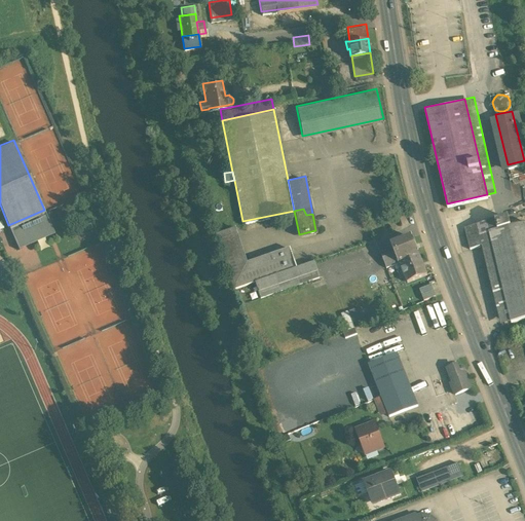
[(44,210),(8,225),(16,243),(51,227),(44,210)]
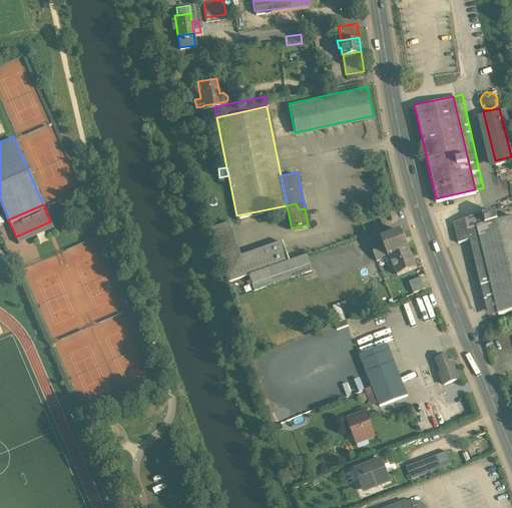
[(479,233),(498,311),(511,307),(511,213),(497,217),(495,208),(453,218),(458,238),(468,236),(479,233)]
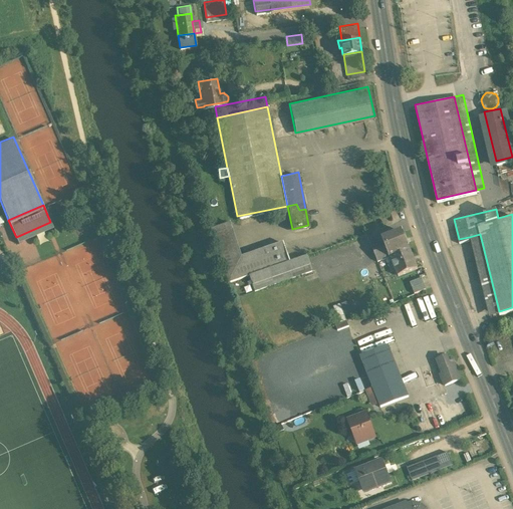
[(281,239),(239,254),(228,219),(209,226),(227,280),(247,272),(266,266),(288,258),(281,239)]
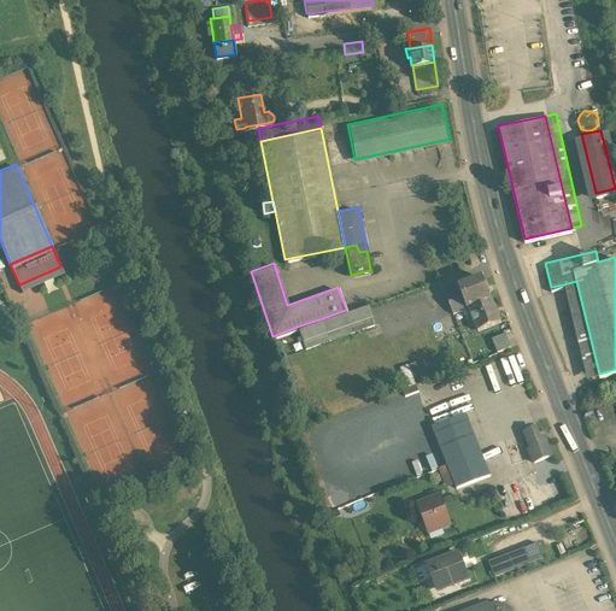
[(482,274),(458,285),(465,304),(468,304),(491,294),(482,274)]
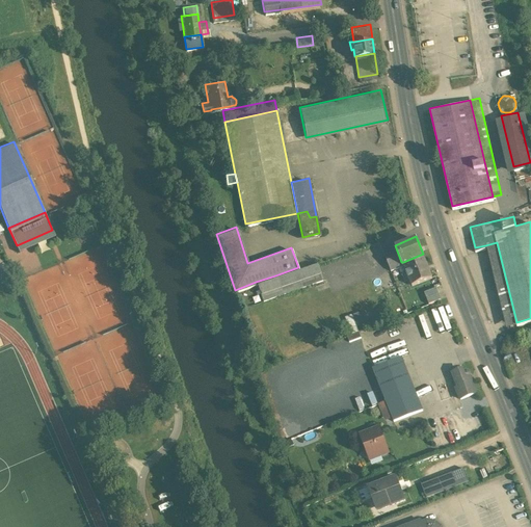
[(504,325),(516,322),(497,242),(485,245),(504,325)]
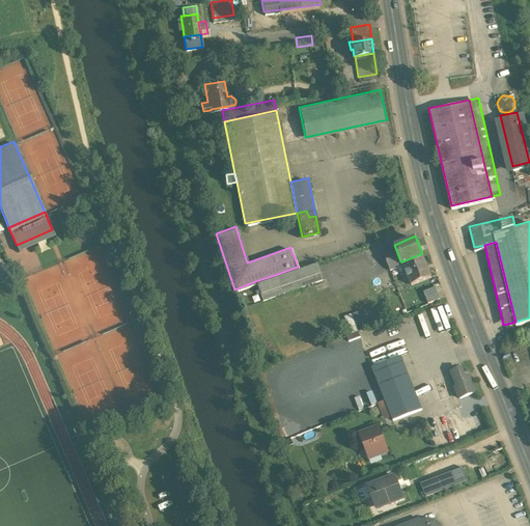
[(400,261),(394,245),(382,249),(389,267),(400,261)]
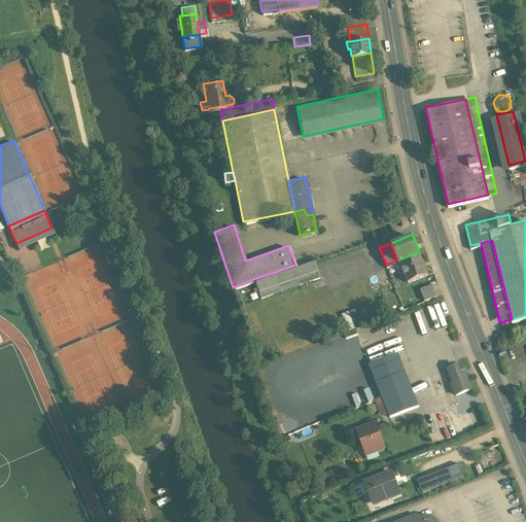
[(419,251),(399,259),(407,279),(427,271),(419,251)]
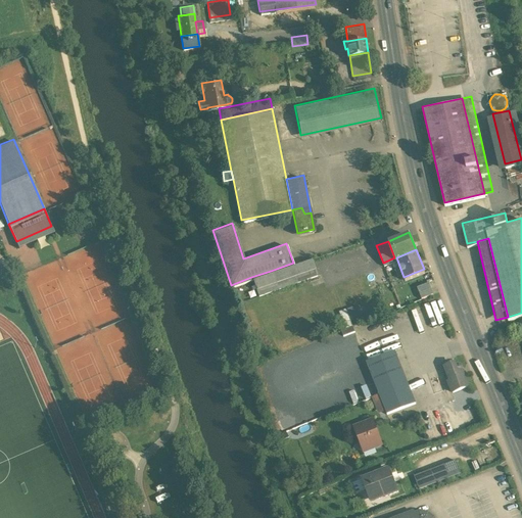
[(293,263),(271,271),(275,280),(285,277),(287,283),(296,280),(294,274),(314,267),(311,256),(293,263)]
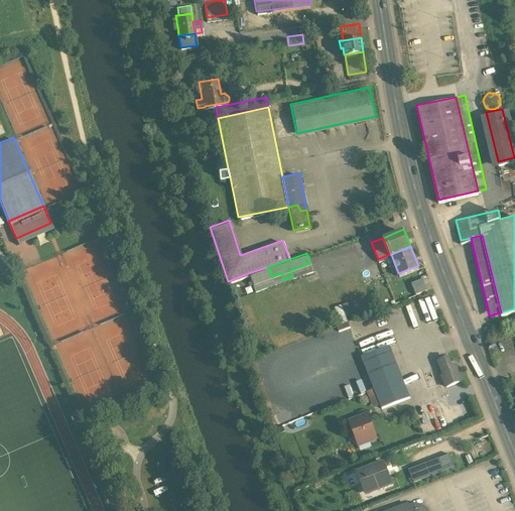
[(290,270),(292,276),(311,269),(309,263),(290,270)]
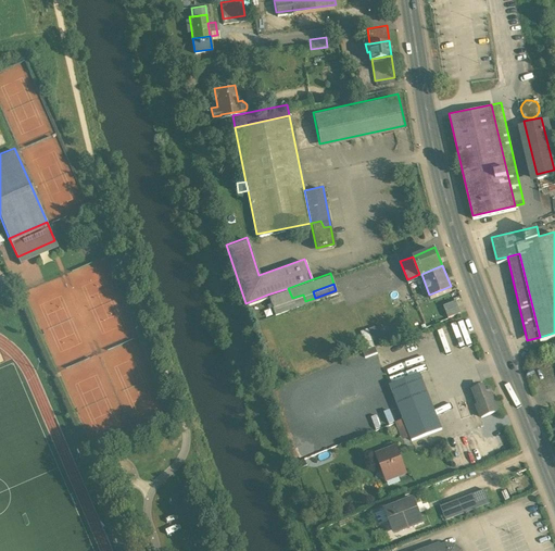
[(292,298),(288,288),(267,295),(274,312),(305,301),(303,295),(292,298)]
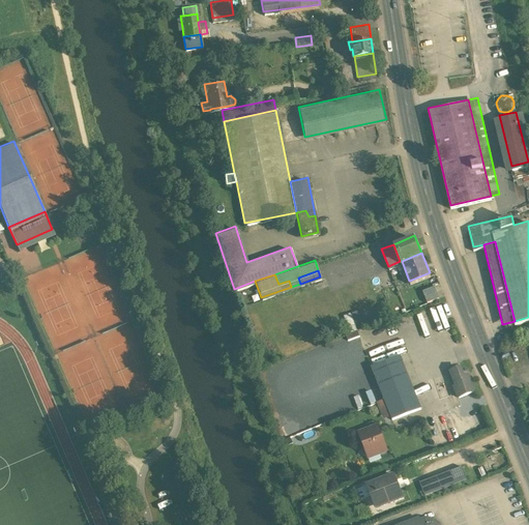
[(433,283),(421,288),(427,299),(438,294),(433,283)]
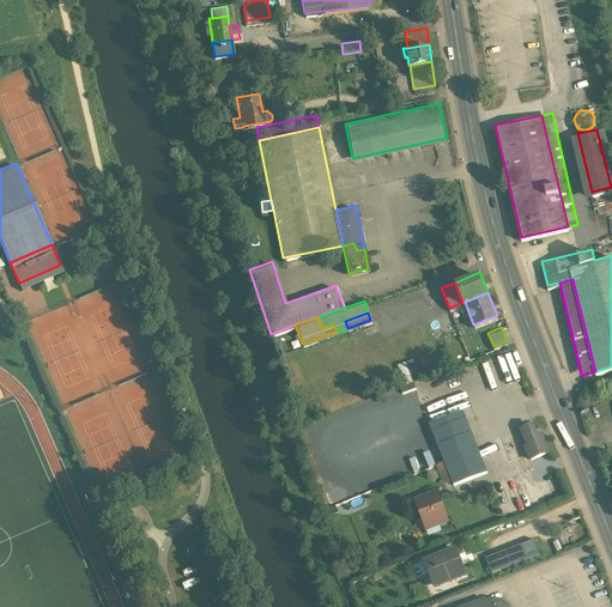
[(417,353),(404,358),(410,372),(423,366),(417,353)]
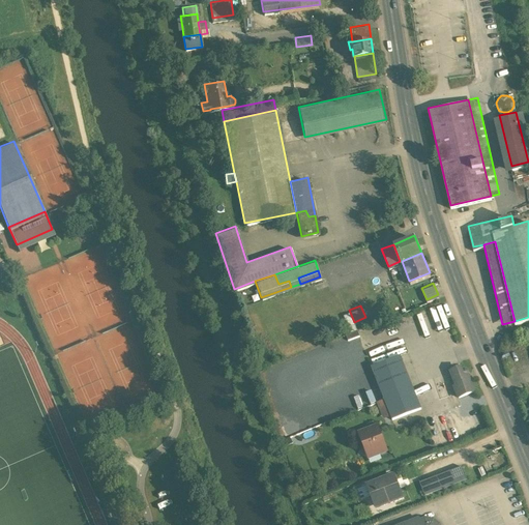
[(356,327),(345,332),(347,338),(358,333),(356,327)]
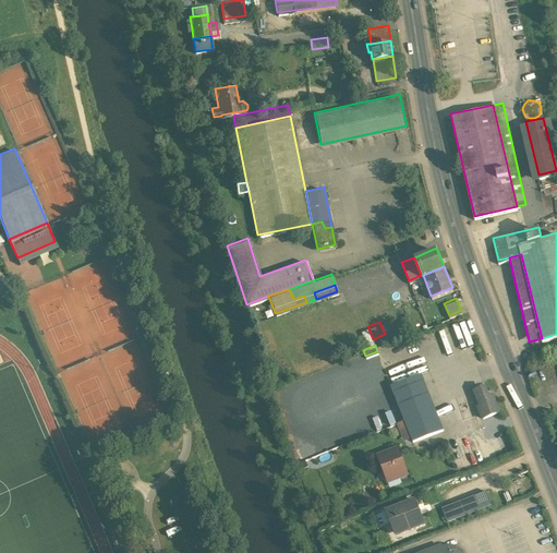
[(351,374),(335,381),(341,398),(360,392),(361,394),(367,392),(355,360),(347,363),(351,374)]
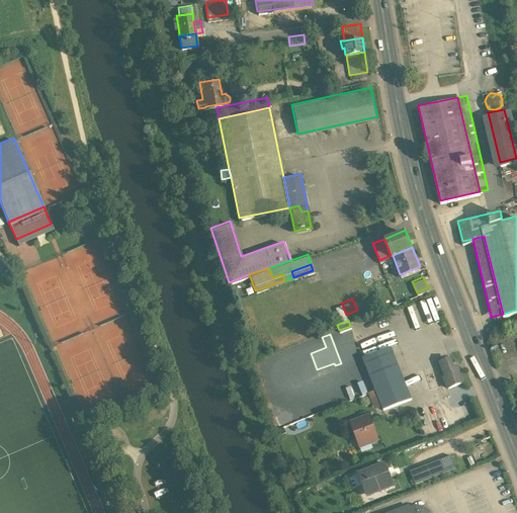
[(390,344),(362,355),(371,378),(399,367),(390,344)]
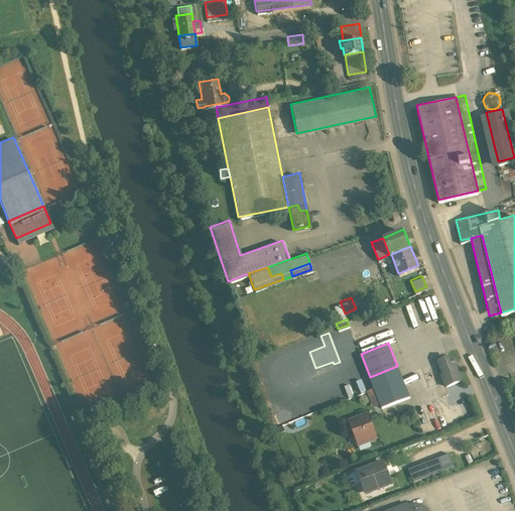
[(451,355),(447,356),(446,354),(437,358),(443,372),(441,372),(445,383),(461,377),(457,367),(456,367),(454,362),(455,362),(456,359),(454,357),(451,355)]
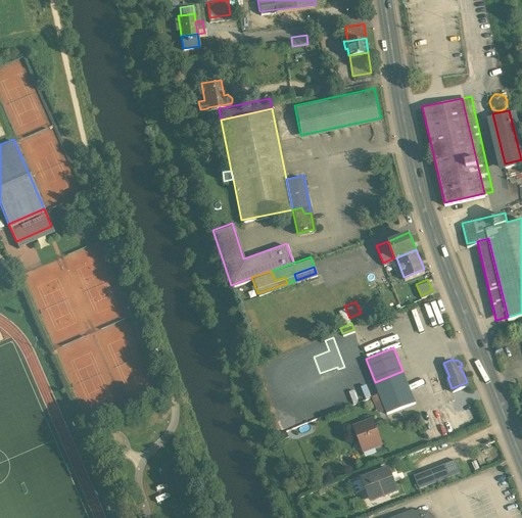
[(402,371),(375,382),(378,391),(382,402),(386,411),(415,399),(402,371)]
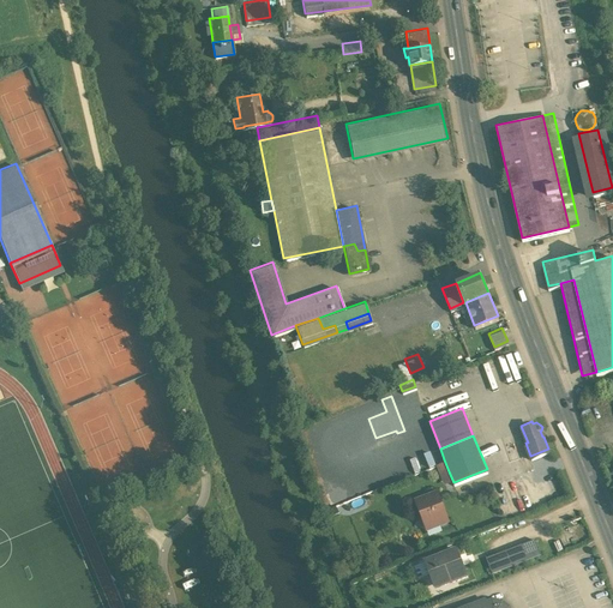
[(449,471),(444,459),(437,462),(442,474),(449,471)]
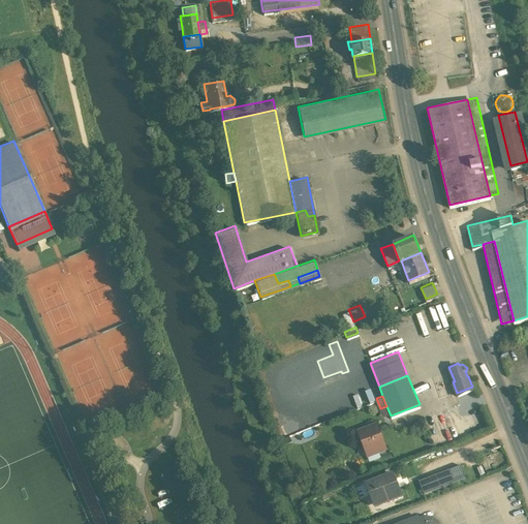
[(371,427),(368,425),(366,429),(359,432),(362,442),(365,443),(368,451),(376,448),(379,449),(385,447),(380,435),(381,434),(379,431),(378,430),(376,425),(371,427)]
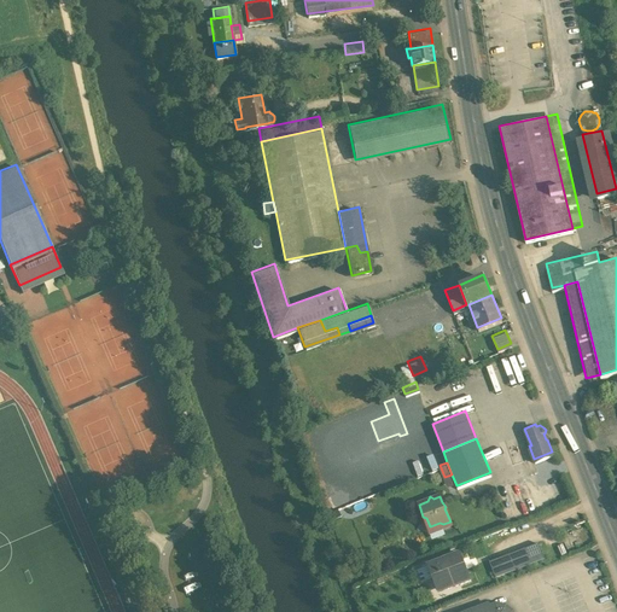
[(339,505),(327,510),(331,518),(343,513),(339,505)]
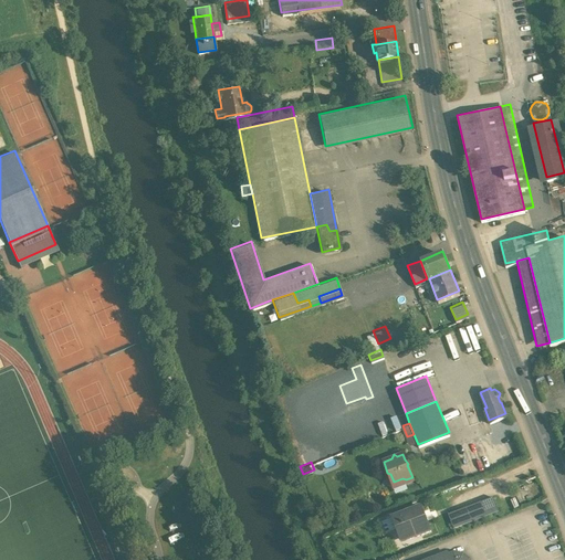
[(491,493),(447,510),(453,525),(498,507),(491,493)]
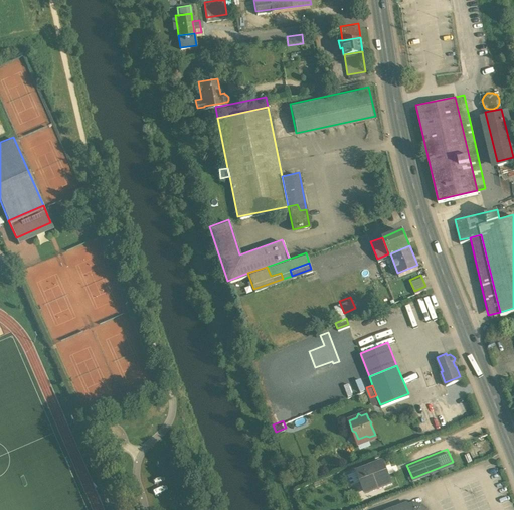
[(382,458),(354,469),(364,493),(391,483),(382,458)]
